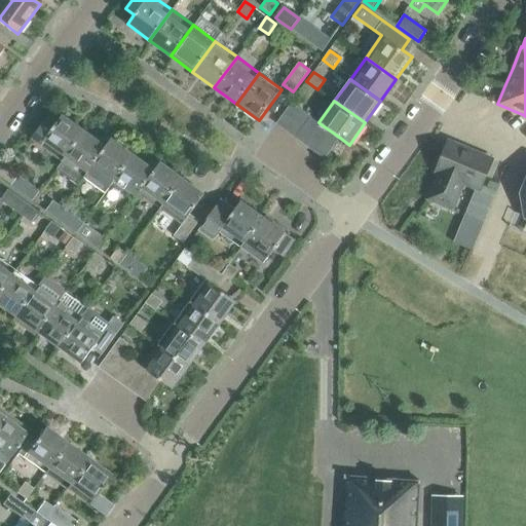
[(275,124),(286,130),(301,109),(291,102),(275,124)]
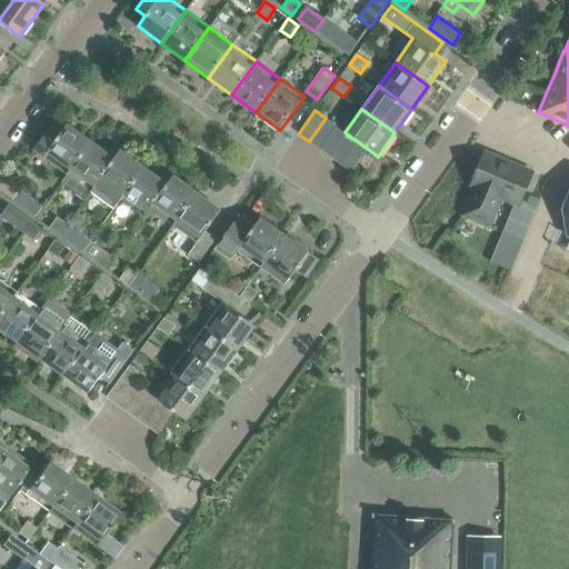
[(336,126),(326,118),(309,141),(319,149),(336,126)]
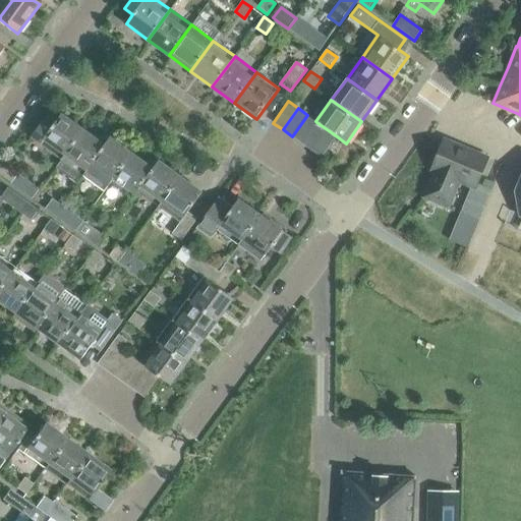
[(32,137),(61,159),(83,128),(62,113),(55,123),(47,116),(32,137)]
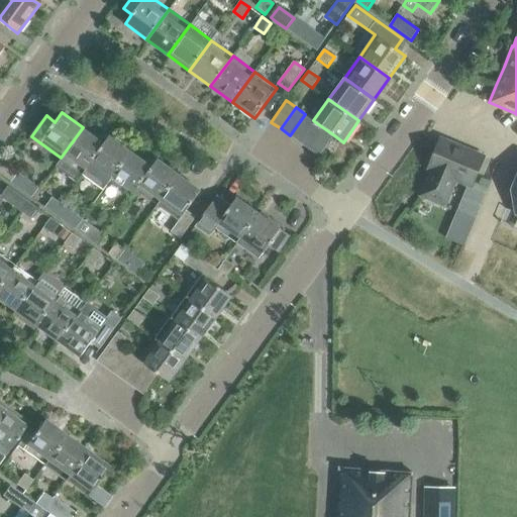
[(314,121),(313,120),(305,114),(290,135),(299,142),(314,121)]
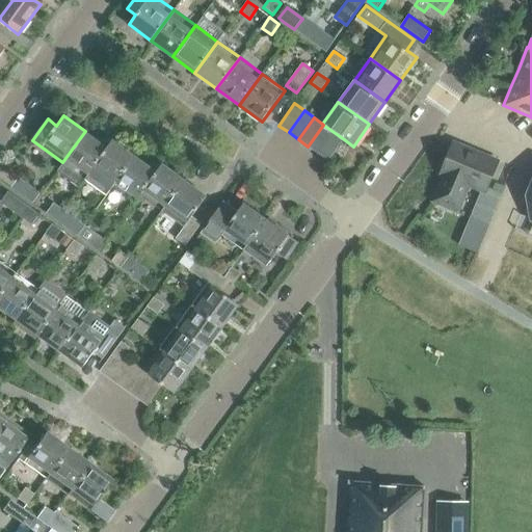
[(308,147),(318,154),(334,132),(323,125),(308,147)]
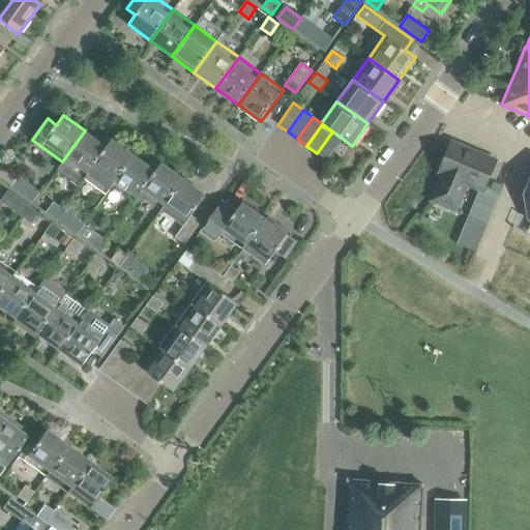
[(107,147),(85,130),(62,162),(63,163),(57,171),(79,186),(85,178),(84,178),(113,140),(112,139),(107,147)]
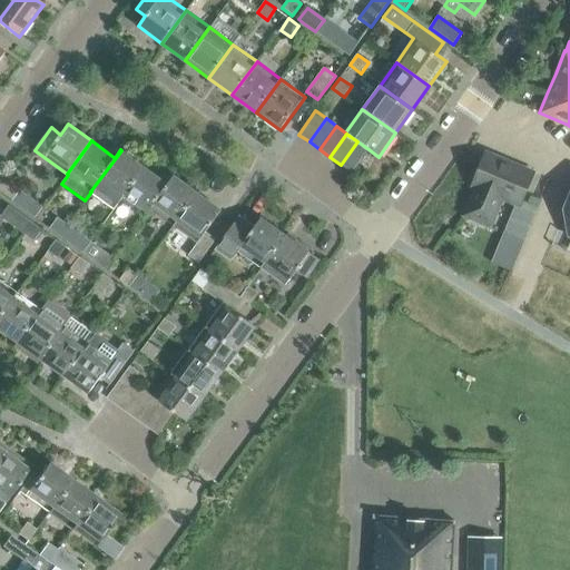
[(369,149),(357,141),(341,165),(352,173),(369,149)]
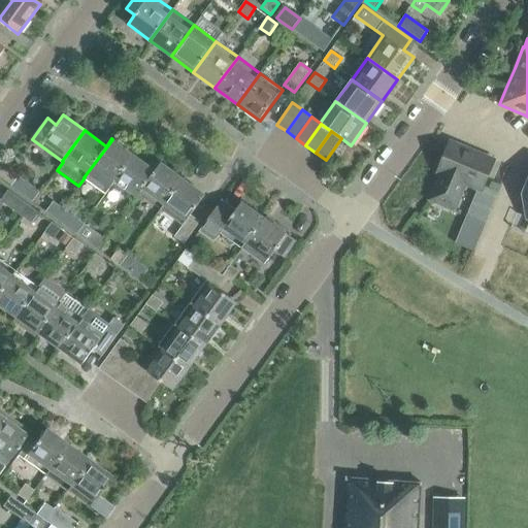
[(112,139),(84,177),(85,177),(106,194),(111,186),(134,155),(112,139)]
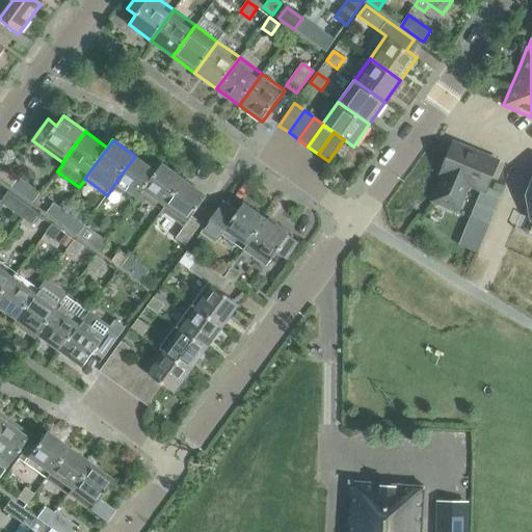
[(487,187),(498,161),(453,143),(442,173),(445,175),(434,201),(457,210),(470,180),(483,186),(487,187)]
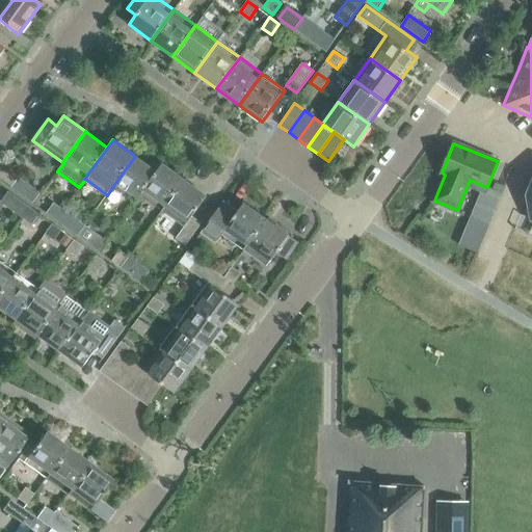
[(112,187),(134,203),(162,164),(161,163),(156,170),(135,156),(112,187)]
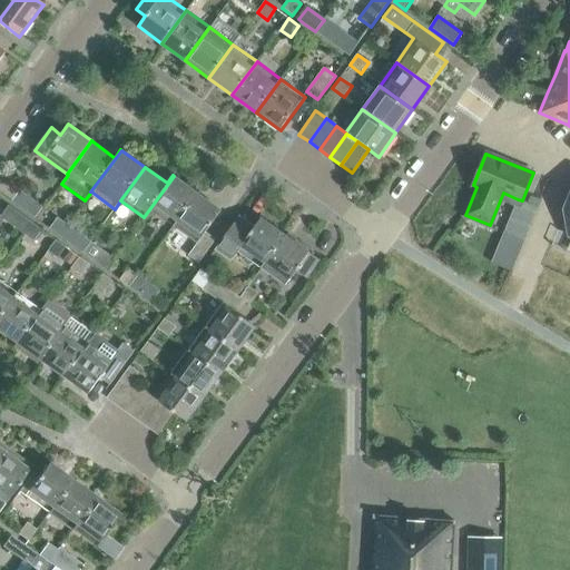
[(197,193),(174,176),(144,217),(145,218),(150,210),(173,226),(197,193)]
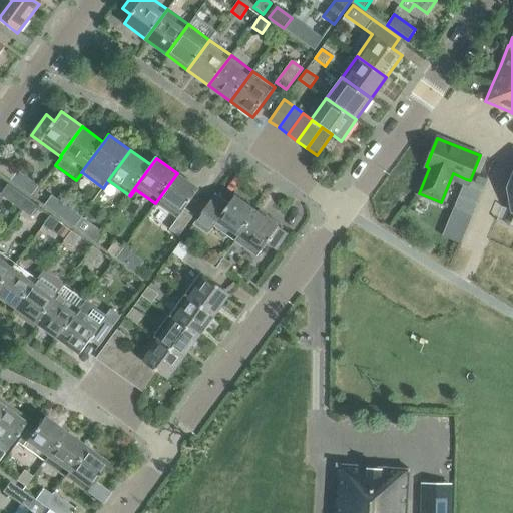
[(10,181),(31,196),(39,186),(18,171),(10,181)]
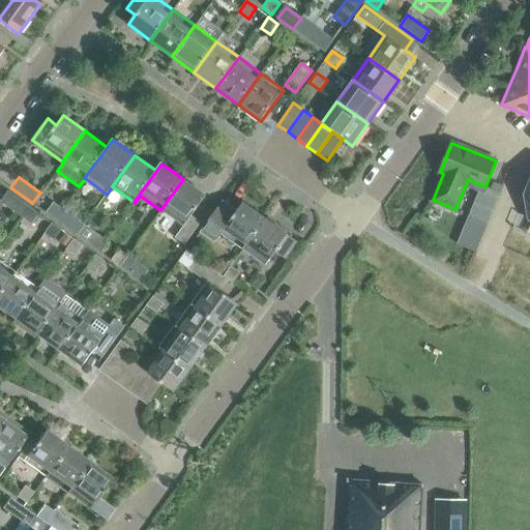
[(205,196),(183,179),(160,210),(182,226),(174,238),(183,245),(199,224),(189,216),(205,196)]
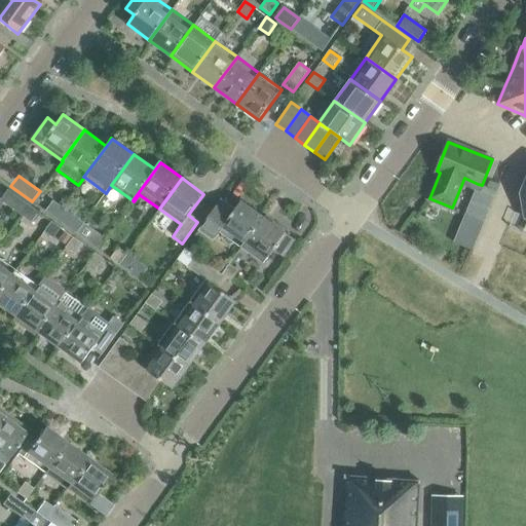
[(478,184),(465,214),(483,221),(495,191),(487,187),(482,185),(478,184)]
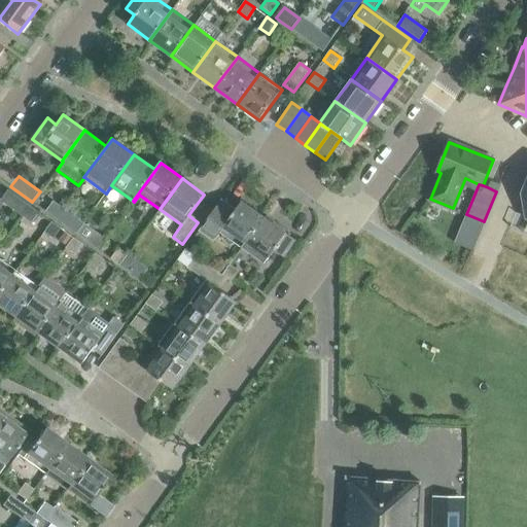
[(0,201),(23,217),(31,206),(8,190),(0,201)]
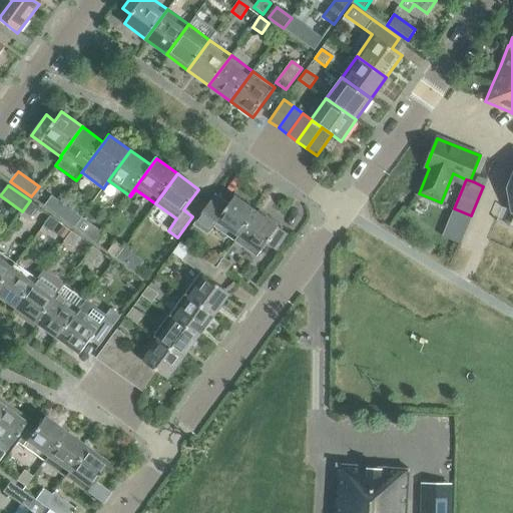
[(215,193),(193,223),(207,234),(214,225),(235,240),(257,212),(234,196),(229,203),(215,193)]
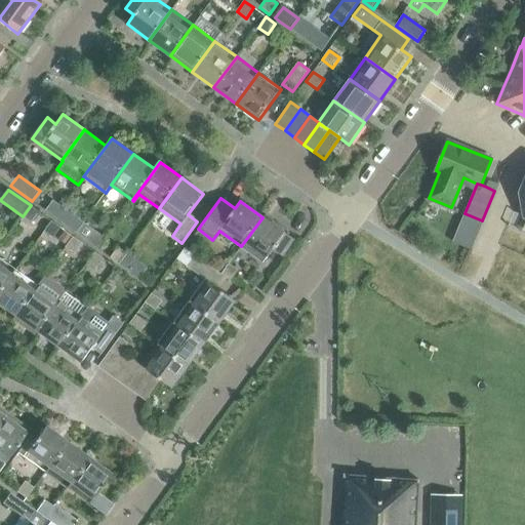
[(46,211),(54,217),(63,207),(53,200),(46,211)]
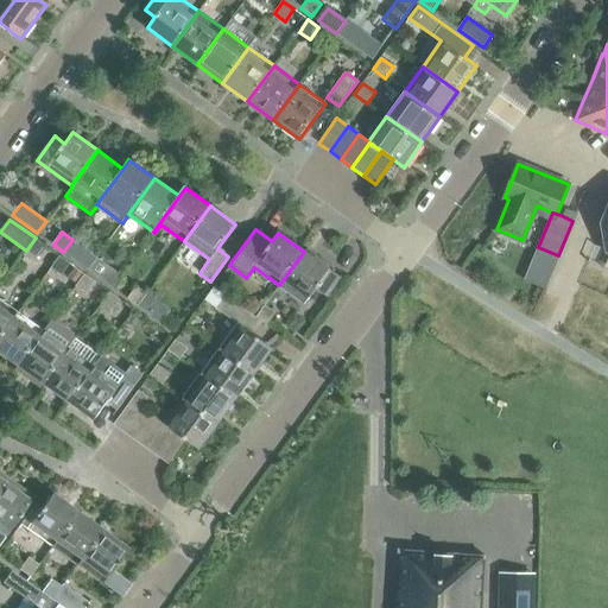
[(45,246),(36,238),(26,251),(37,258),(45,246)]
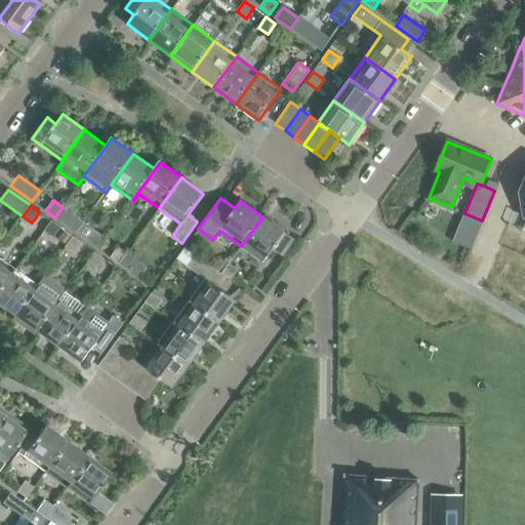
[(84,223),(63,207),(54,217),(76,233),(84,223)]
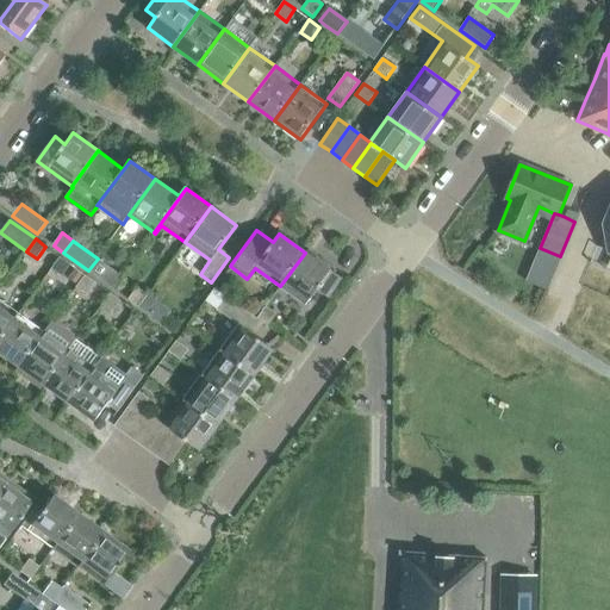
[(305,253),(280,286),(306,305),(317,290),(319,292),(328,298),(342,279),(334,273),(307,254),(305,253)]
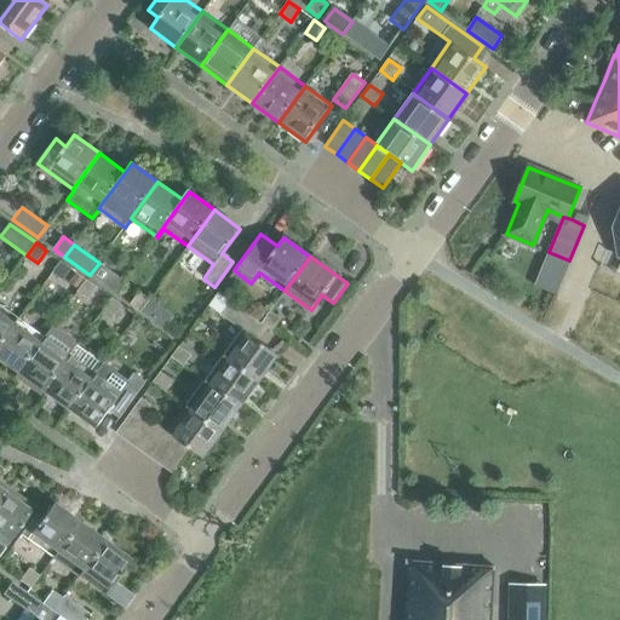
[(63,281),(72,269),(61,260),(52,274),(63,281)]
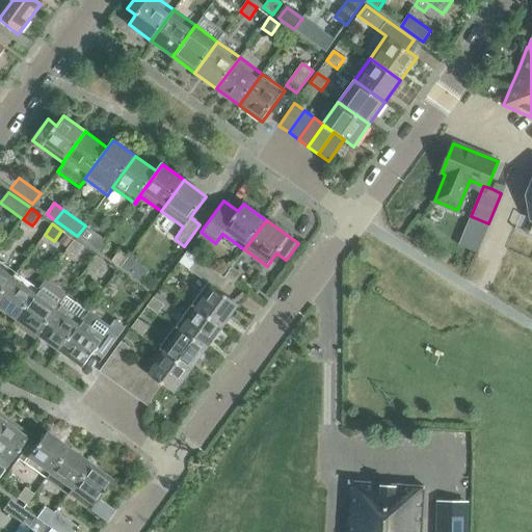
[(107,241),(85,225),(77,236),(99,253),(107,241)]
